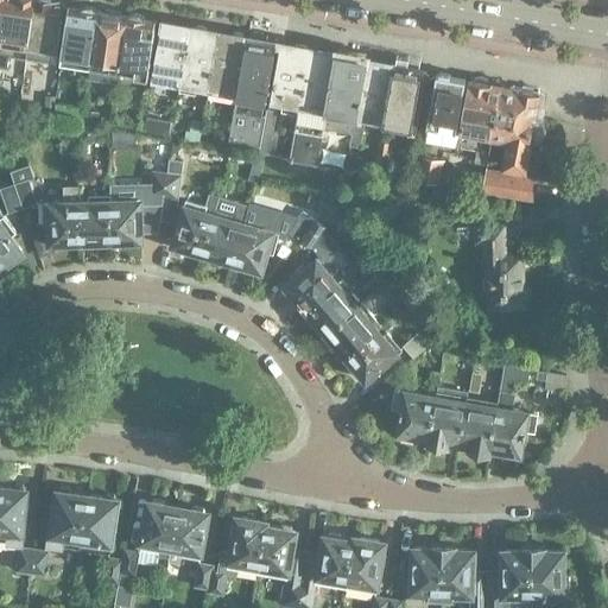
[(5,0),(0,32),(0,86),(5,87),(10,55),(26,57),(35,0),(5,0)]
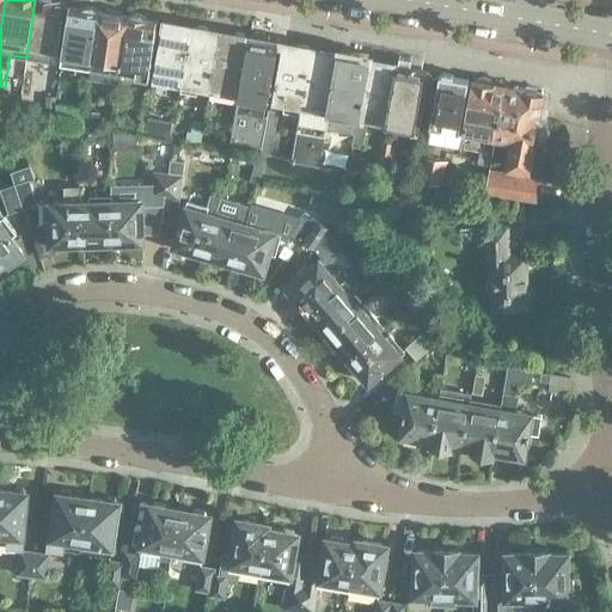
[(35,0),(26,57),(55,62),(65,4),(51,2),(50,0),(35,0)]
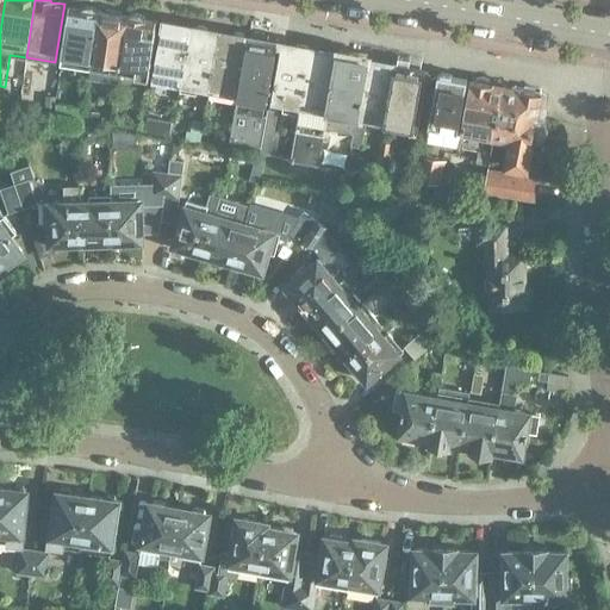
[(60,63),(88,68),(98,11),(97,11),(94,8),(89,5),(82,6),(81,8),(69,6),(60,63)]
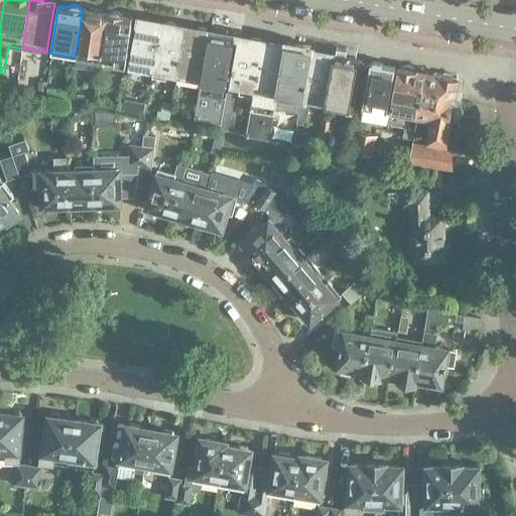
[(77,57),(75,66),(99,70),(101,61),(99,61),(107,13),(101,12),(102,10),(89,8),(89,10),(83,9),(75,57),(77,57)]
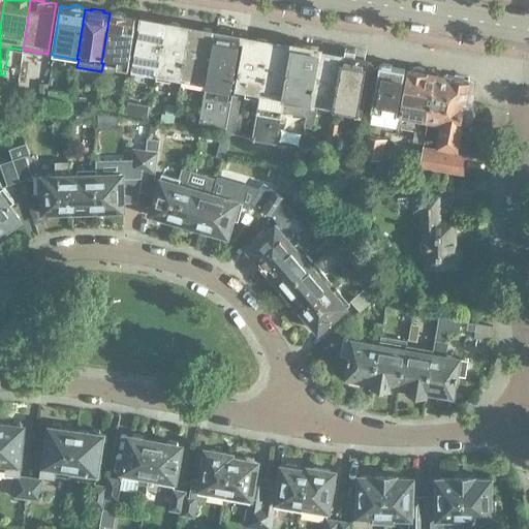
[(110,13),(101,63),(103,63),(127,67),(135,18),(110,13)]
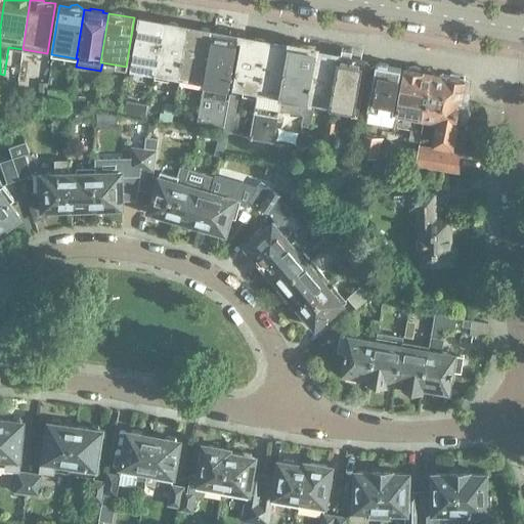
[(131,69),(156,74),(164,25),(139,20),(131,69)]
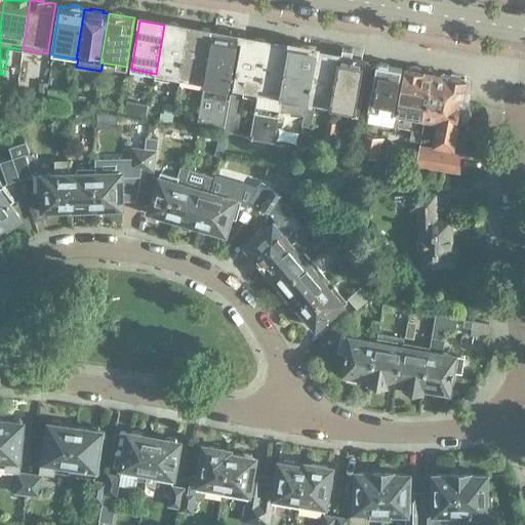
[(164,25),(156,74),(180,78),(189,29),(179,27),(176,23),(170,22),(167,25),(164,25)]
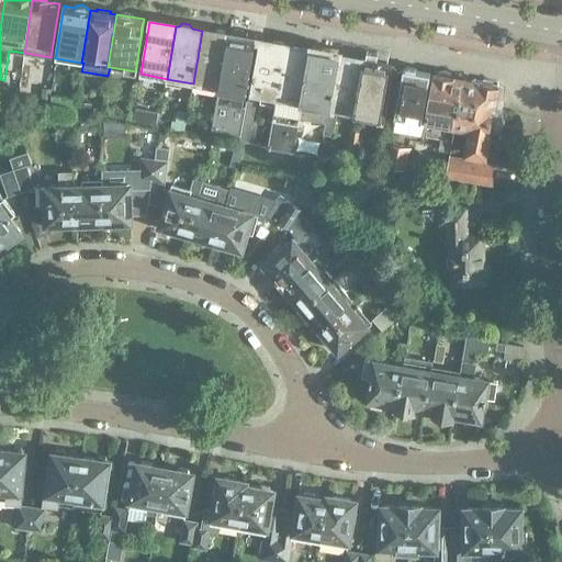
[(202,31),(193,83),(218,88),(228,35),(202,31)]
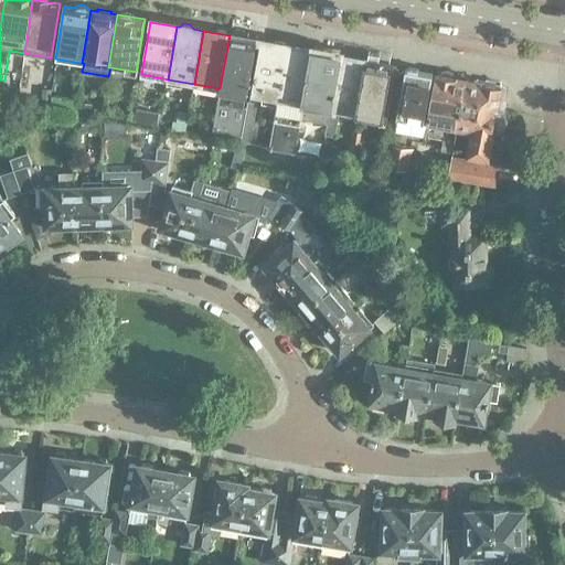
[(220,88),(212,130),(242,136),(246,106),(244,105),(256,41),(230,35),(220,88)]
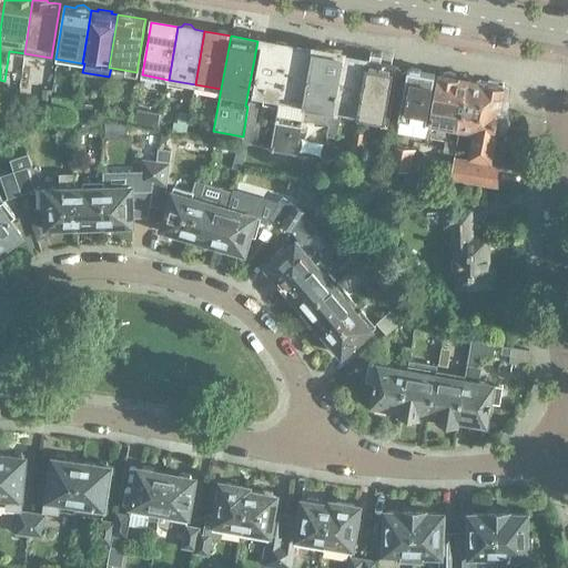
[(275,118),(288,47),(287,46),(283,43),(277,42),(275,43),(262,41),(252,94),(264,97),(264,101),(269,102),(266,115),(275,118)]
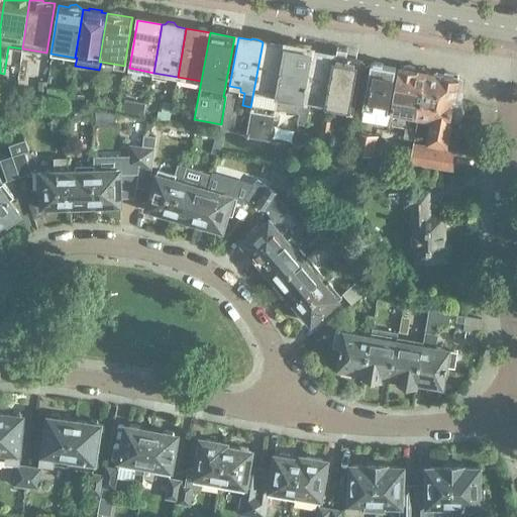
[(278,95),(287,46),(263,42),(250,107),(251,107),(246,135),(270,139),(276,107),(278,95)]
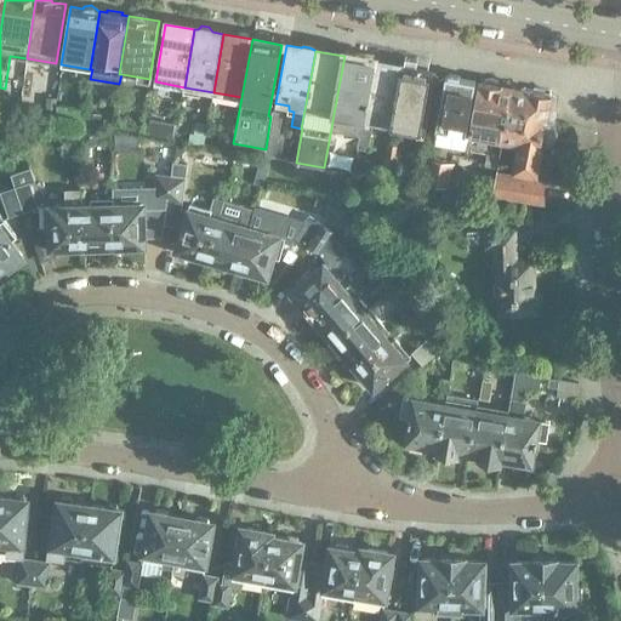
[(334,114),(331,129),(359,135),(372,61),(371,61),(369,56),(363,55),(358,58),(345,56),(334,114)]
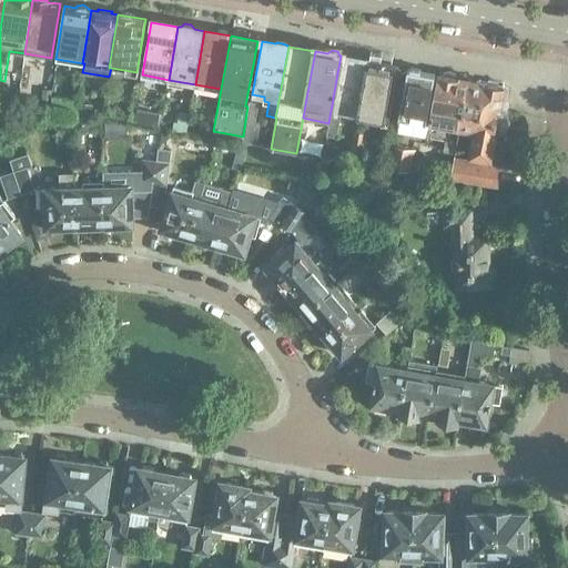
[(327,135),(336,137),(342,111),(357,113),(367,60),(341,56),(328,123),(330,123),(327,135)]
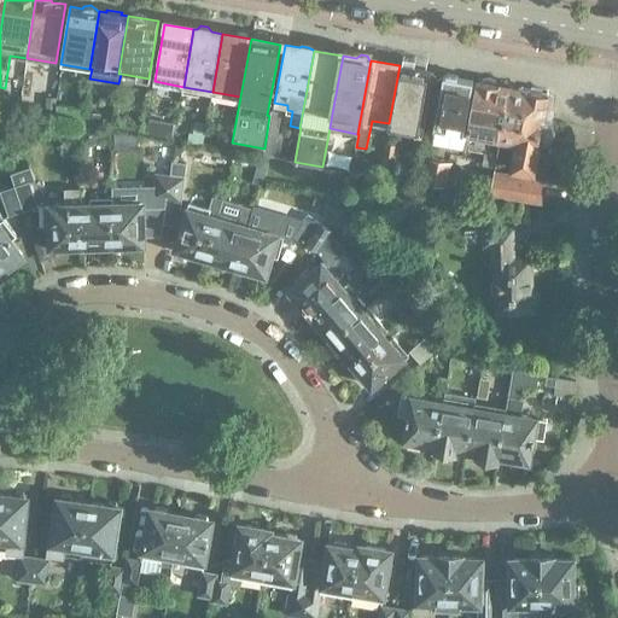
[(400,65),(389,123),(418,129),(429,71),(420,70),(420,68),(412,65),(412,68),(400,65)]
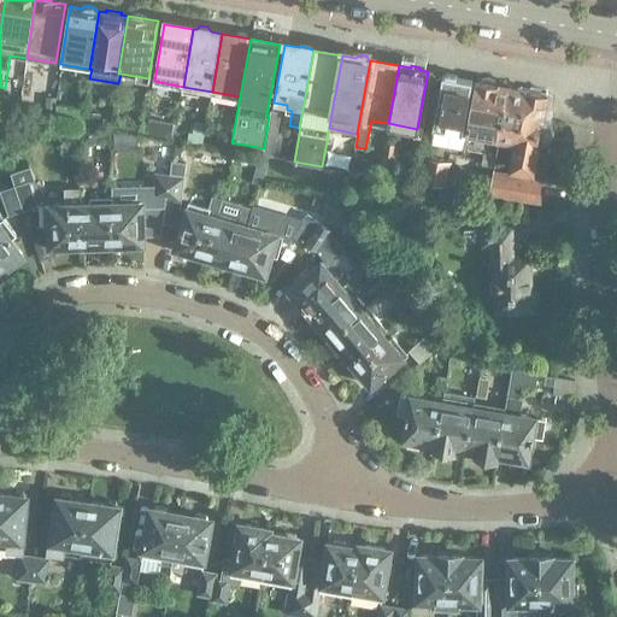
[(464,147),(465,147),(476,83),(442,77),(429,140),(464,147)]
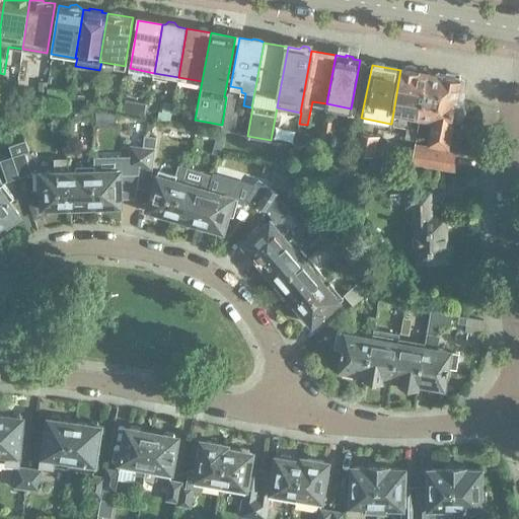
[(391,124),(406,127),(405,136),(416,138),(419,117),(427,72),(417,71),(413,68),(409,67),(403,69),(400,69),(400,70),(391,124)]
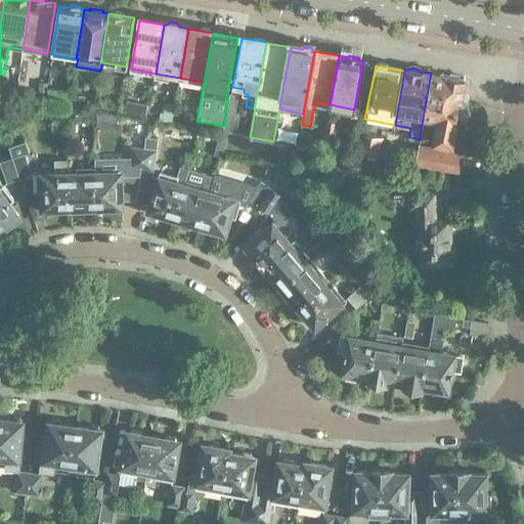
[(431,73),(423,118),(437,121),(433,143),(451,146),(456,121),(464,123),(468,121),(470,110),(466,103),(468,94),(465,94),(467,82),(464,81),(464,79),(462,79),(462,76),(450,74),(450,77),(431,73)]
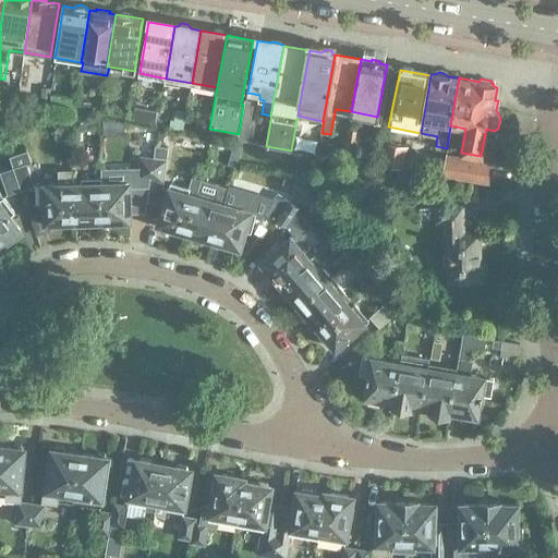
[(51,87),(41,87),(40,101),(49,104),(51,87)]
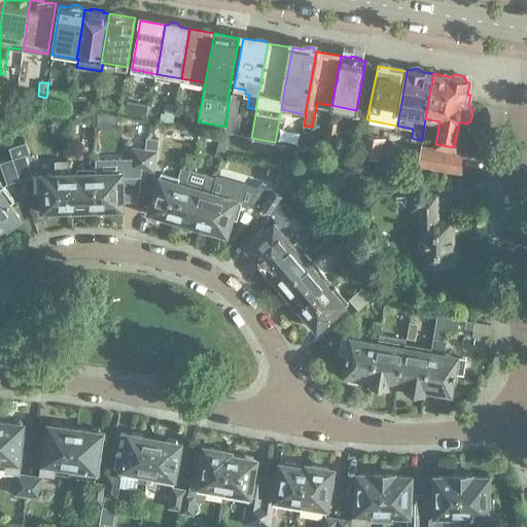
[(187,90),(179,89),(177,102),(185,104),(187,90)]
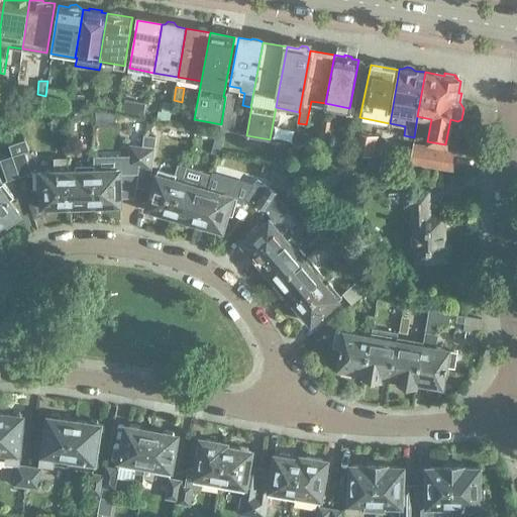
[(70,93),(57,91),(56,100),(68,102),(70,93)]
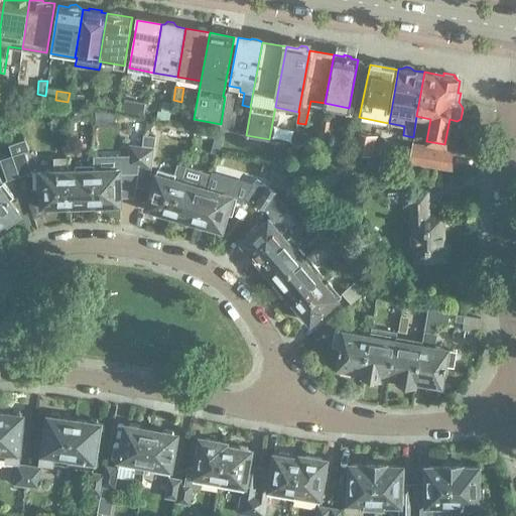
[(225,97),(221,124),(220,128),(229,130),(236,93),(227,91),(226,97),(225,97)]
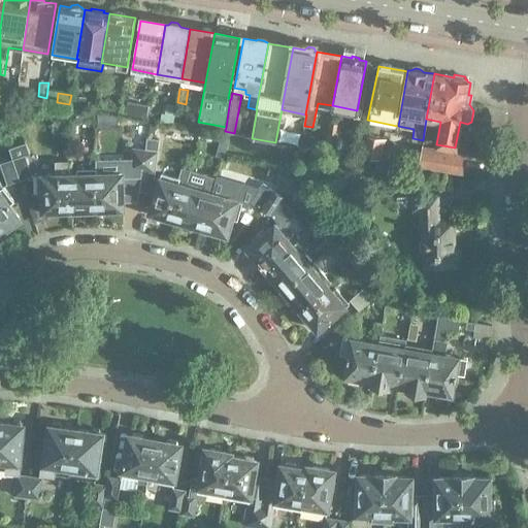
[(87,97),(71,95),(69,104),(85,107),(87,97)]
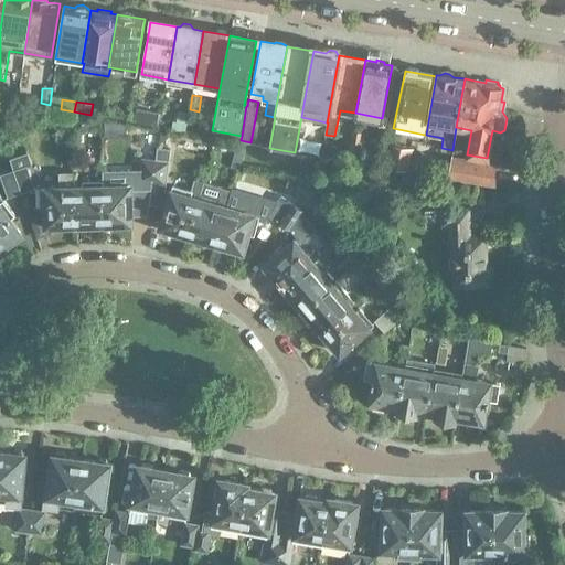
[(159,112),(136,107),(134,120),(157,125),(159,112)]
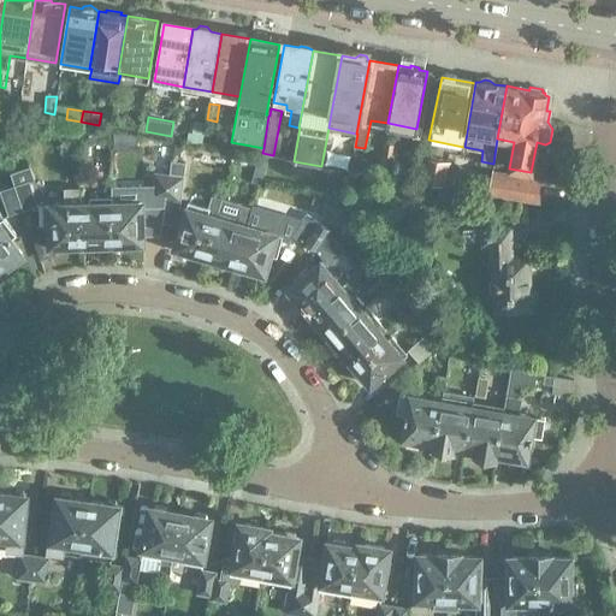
[(202,142),(206,120),(195,119),(193,131),(189,131),(188,140),(202,142)]
